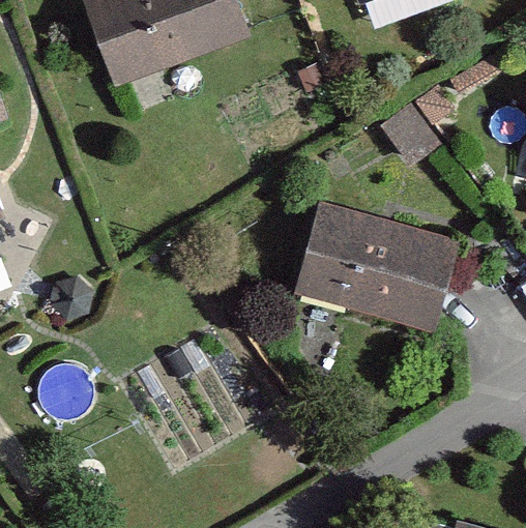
[(84,0),(112,85),(252,37),(239,0),(84,0)]
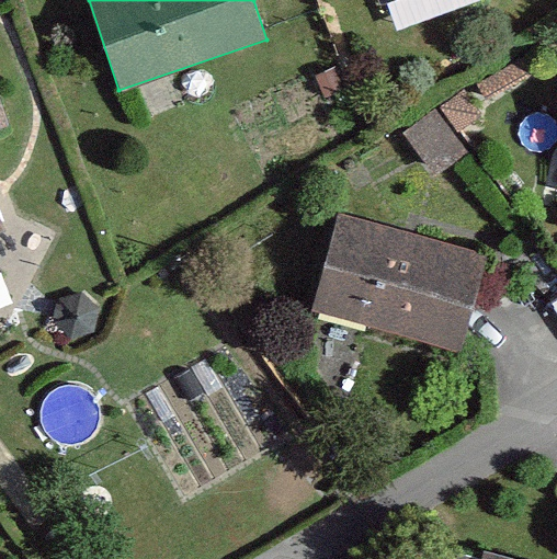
[(0,76),(0,226),(4,225),(0,212),(0,126),(15,121),(0,76)]
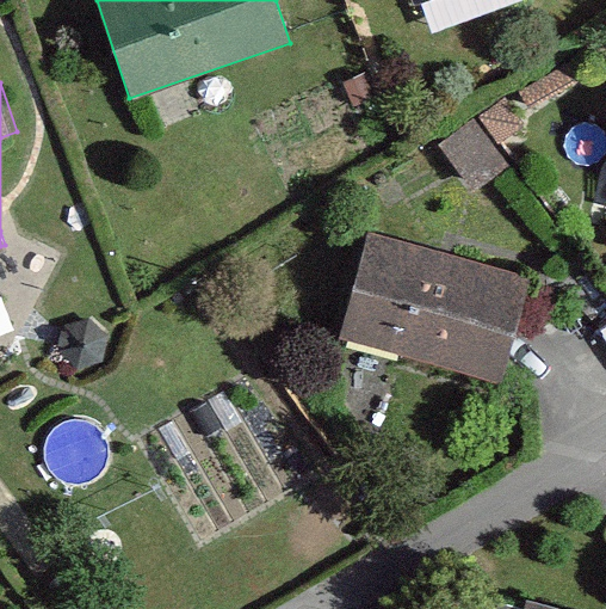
[(605,173),(594,220),(605,222),(605,173)]
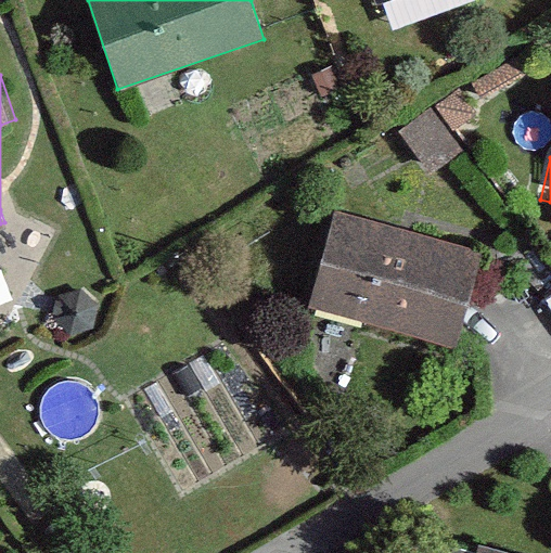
[(487,255),(340,206),(291,331),(353,352),(361,322),(452,348),(487,255)]
